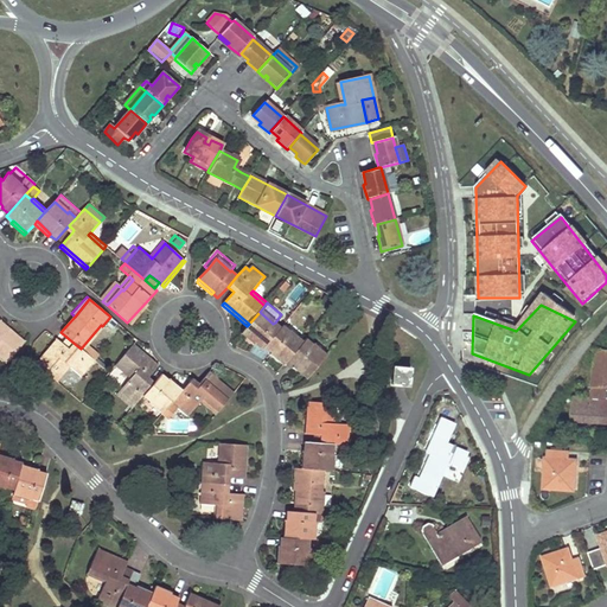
[(131,325),(145,308),(142,306),(127,323),(131,325)]
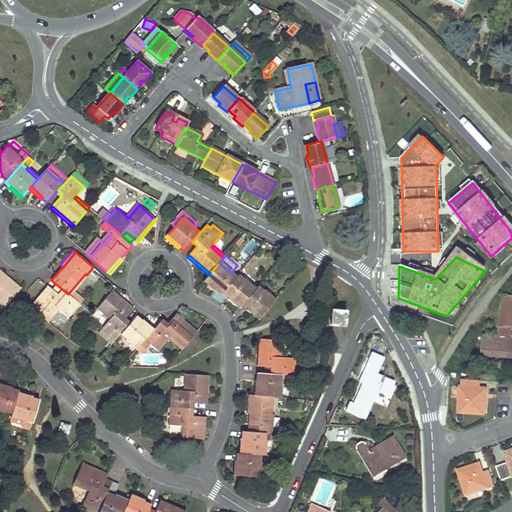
[(230,273),(219,263),(210,273),(208,275),(204,280),(216,290),(215,291),(221,295),(222,293),(237,276),(232,272),(230,273)]
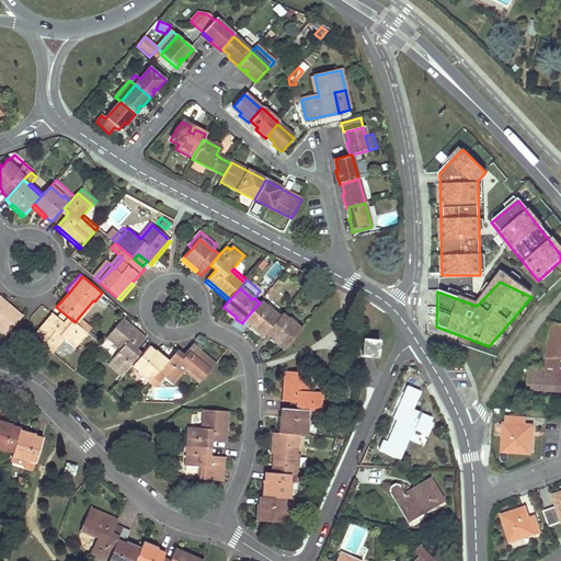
[(24,315),(1,295),(0,296),(0,298),(22,318),(24,315)]
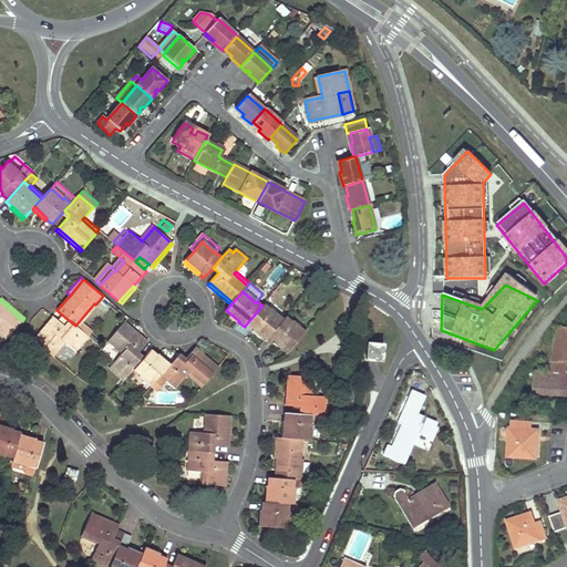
[(0,331),(8,338),(22,321),(0,301),(0,331)]
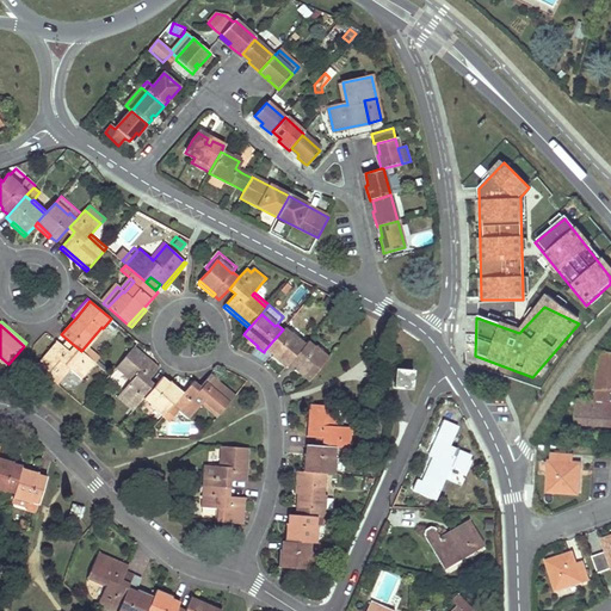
[(88,349),(105,329),(103,328),(102,327),(81,351),(94,362),(99,357),(88,349)]
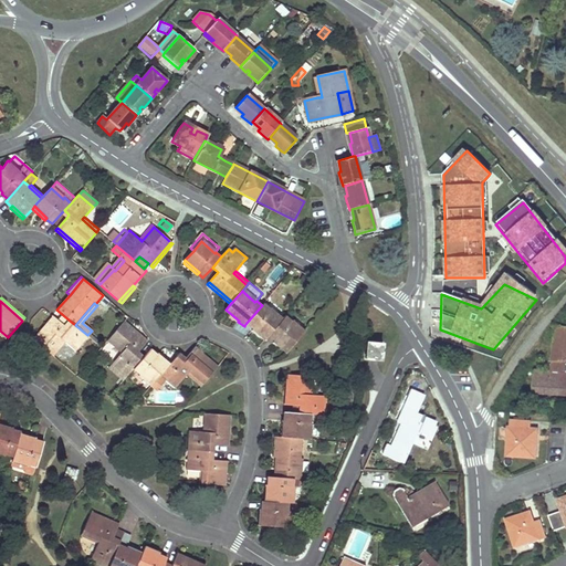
[(268,337),(282,321),(269,311),(270,308),(263,304),(262,305),(245,324),(252,329),(253,328),(265,339),(268,337)]
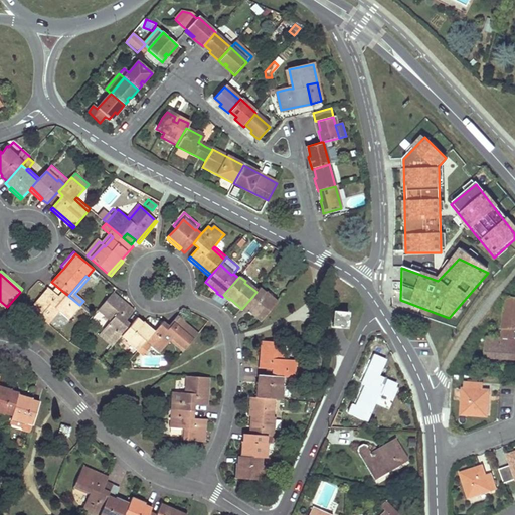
[(259,290),(246,280),(245,281),(244,283),(256,292),(259,290)]
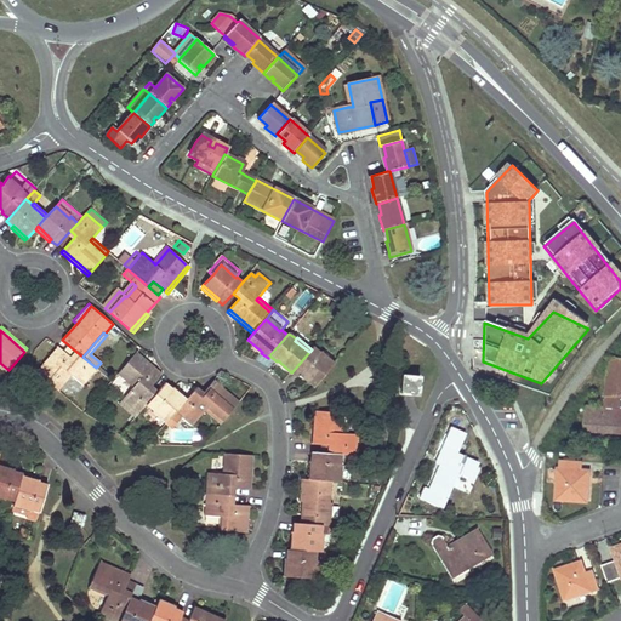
[(262,352),(248,340),(246,342),(260,354),(261,353),(262,352)]
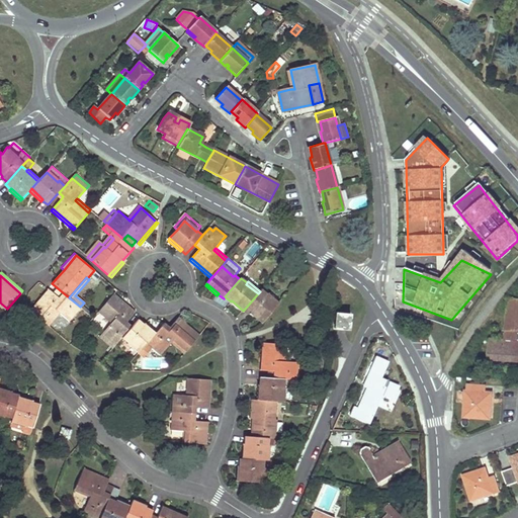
[(31,313),(50,290),(48,288),(29,310),(31,313)]
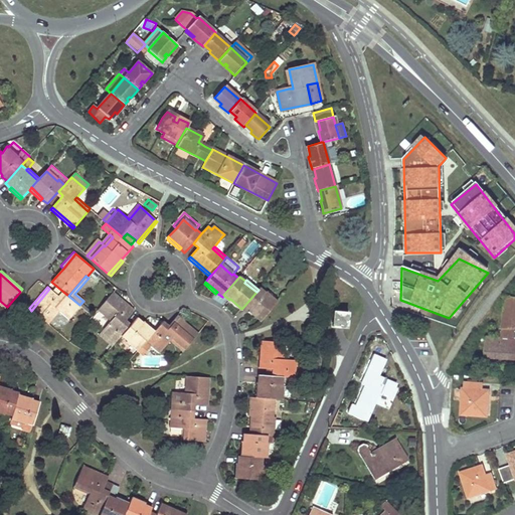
[(58,297),(63,292),(57,287),(53,292),(58,297)]
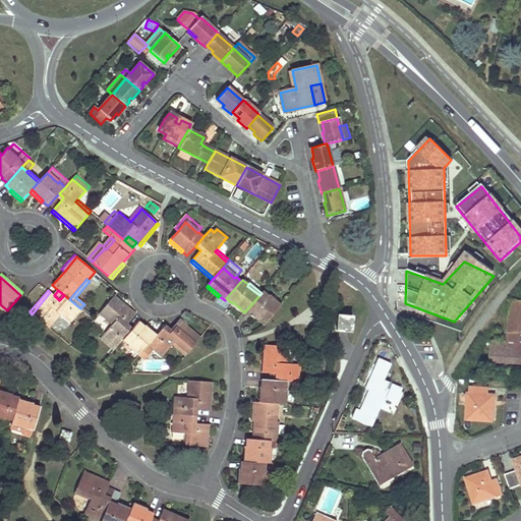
[(265,325),(280,307),(267,297),(268,295),(263,291),(262,293),(259,295),(246,310),(251,314),(252,313),(265,325)]
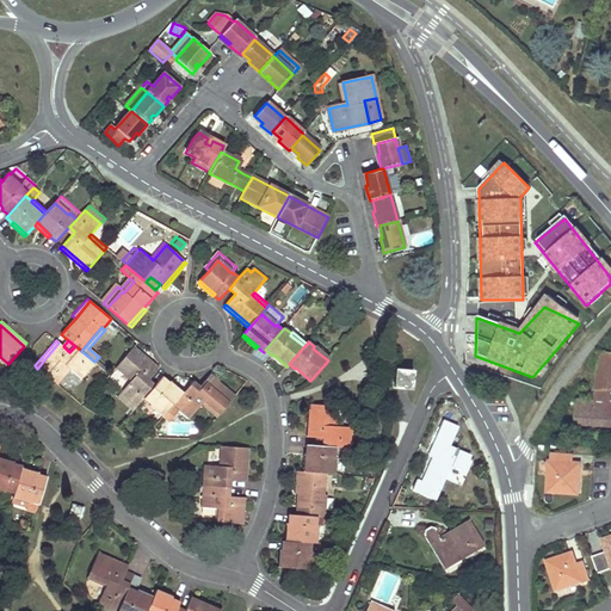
[(94,362),(81,351),(75,346),(69,352),(63,346),(59,343),(37,369),(45,376),(55,383),(68,368),(71,370),(81,380),(96,363),(94,362)]
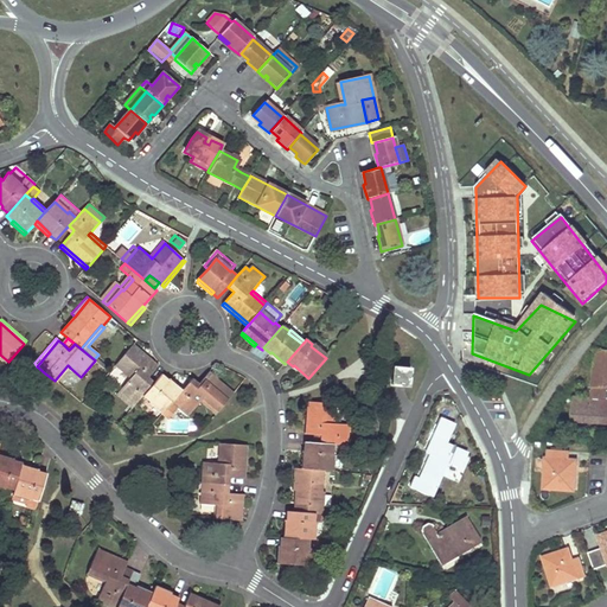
[(159,364),(134,343),(132,346),(157,368),(159,364)]
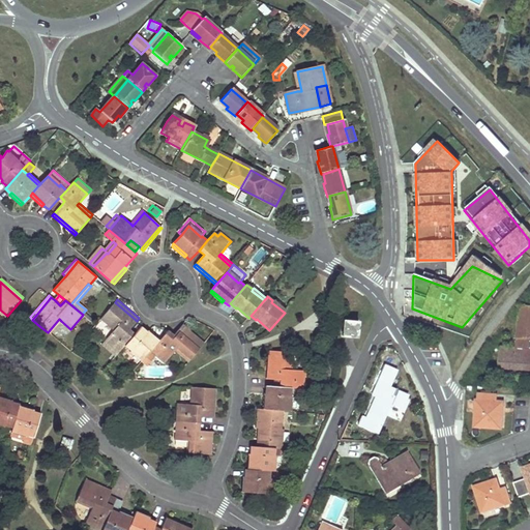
[(286,310),(273,299),(272,300),(271,302),(285,313),(286,310)]
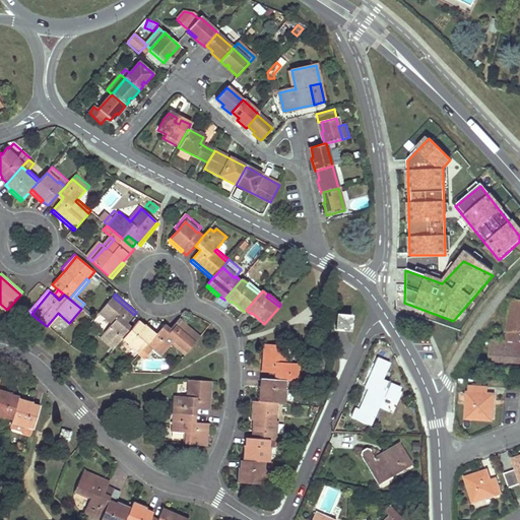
[(134,315),(113,297),(100,311),(113,322),(111,325),(103,334),(117,345),(122,339),(129,331),(124,326),(127,323),(134,315)]
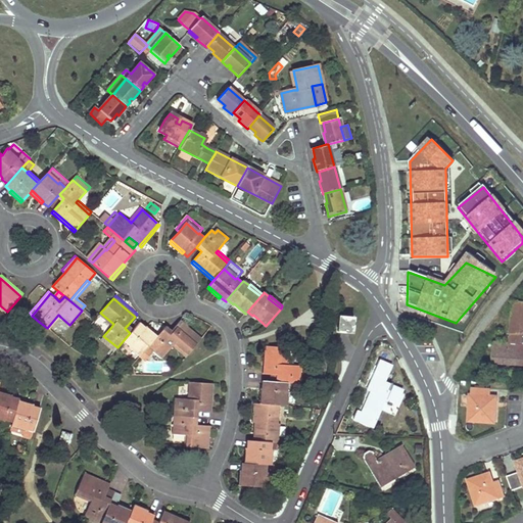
[(522,301),(513,301),(510,343),(494,342),(492,362),(522,364),(522,301)]
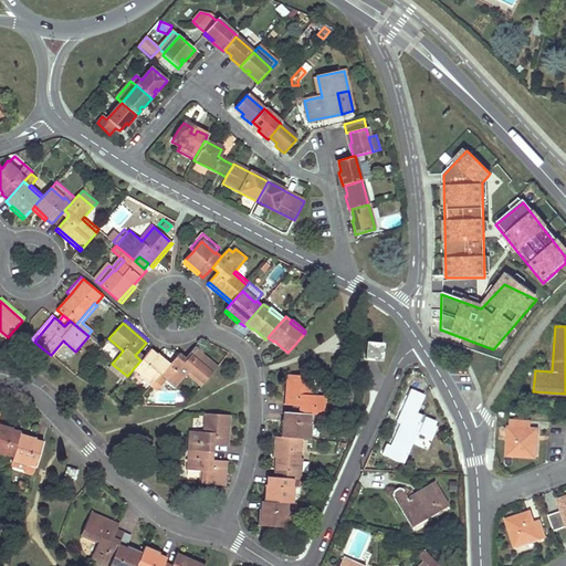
[(252,329),(251,331),(264,342),(265,339),(253,328),(252,329)]
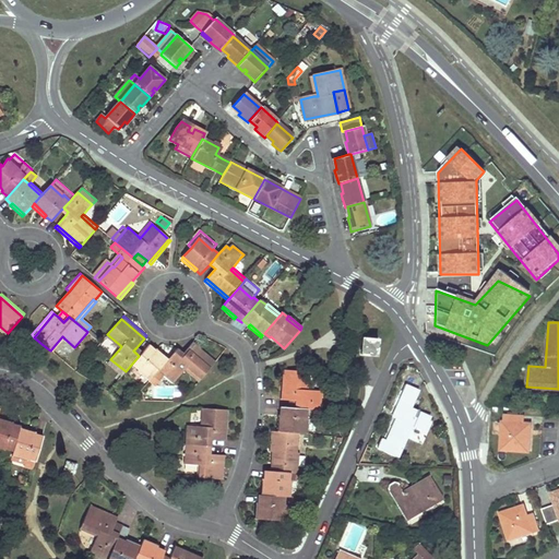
[(105,337),(119,349),(121,346),(107,334),(105,337)]
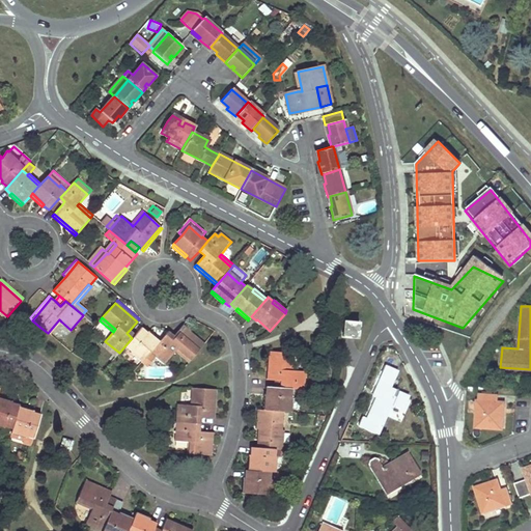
[(59,319),(48,333),(50,335),(61,322),(59,319)]
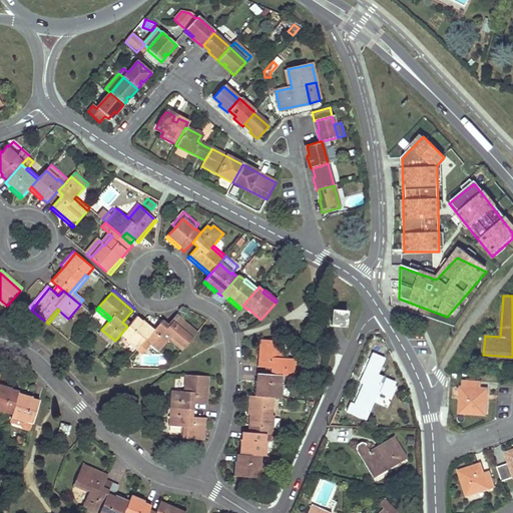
[(248,309),(247,310),(246,312),(259,321),(261,320),(248,309)]
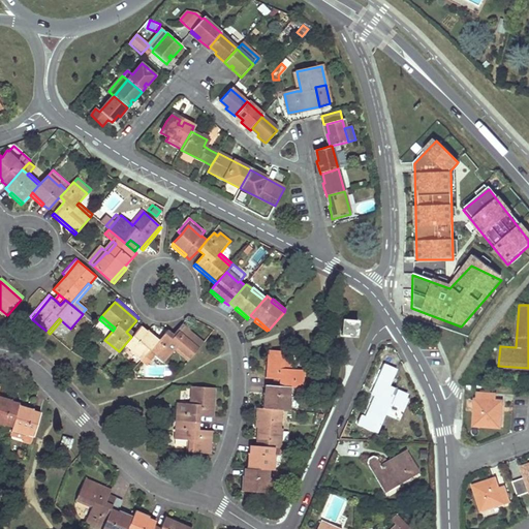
[(341,335),(356,337),(358,320),(343,319),(341,335)]
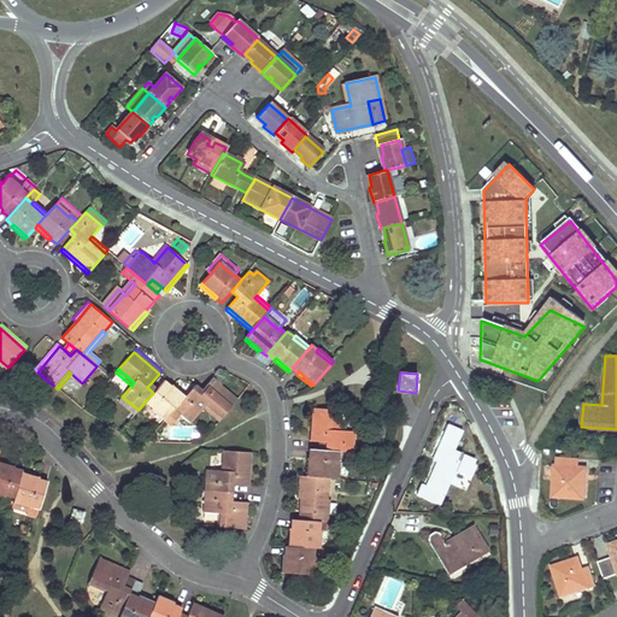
[(236,403),(239,399),(213,377),(211,380),(236,403)]
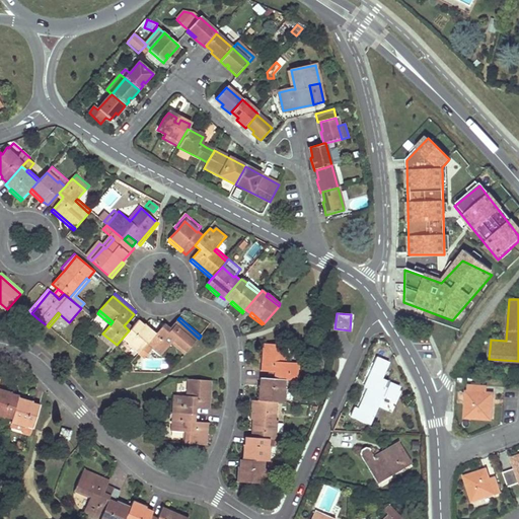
[(132,327),(129,330),(122,339),(127,344),(128,343),(140,353),(147,345),(154,336),(143,325),(144,324),(139,319),(132,327)]
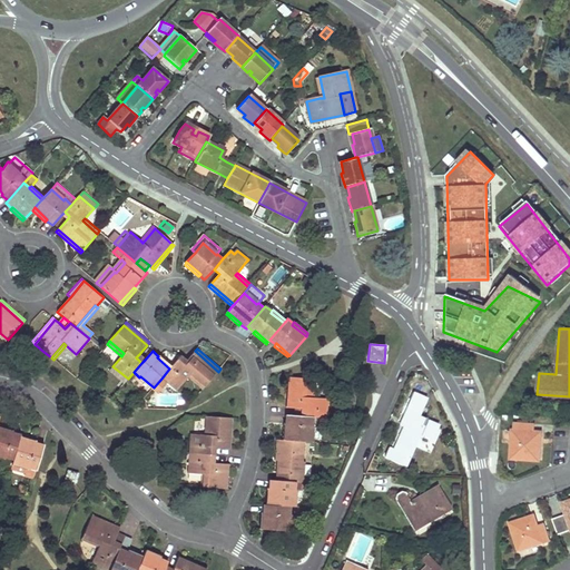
[(204,387),(212,380),(218,372),(195,351),(187,360),(183,364),(178,360),(177,360),(172,365),(169,369),(161,379),(166,383),(176,392),(188,379),(190,376),(204,387)]
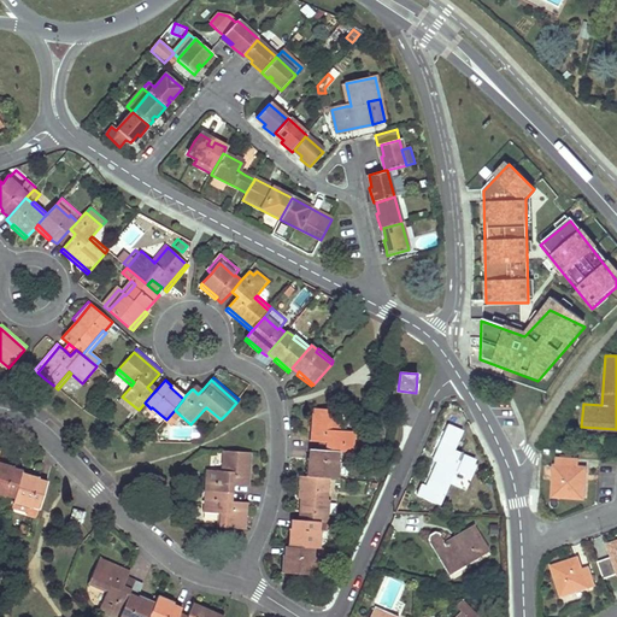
[(170,387),(183,399),(186,395),(172,383),(171,386),(170,387)]
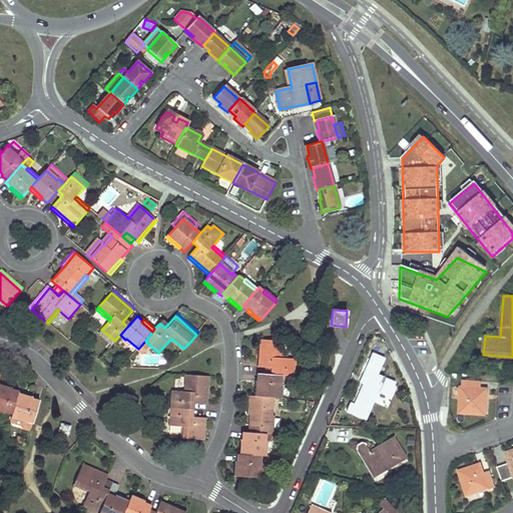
[(126,339),(125,340),(124,341),(136,351),(138,349),(126,339)]
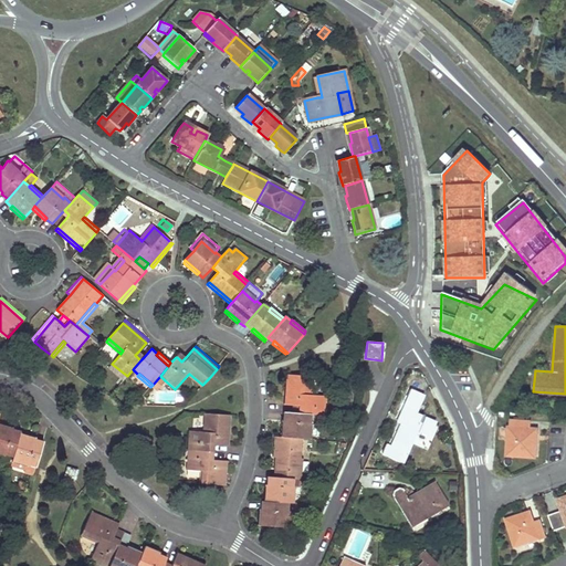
[(202,385),(189,374),(187,376),(201,388),(202,385)]
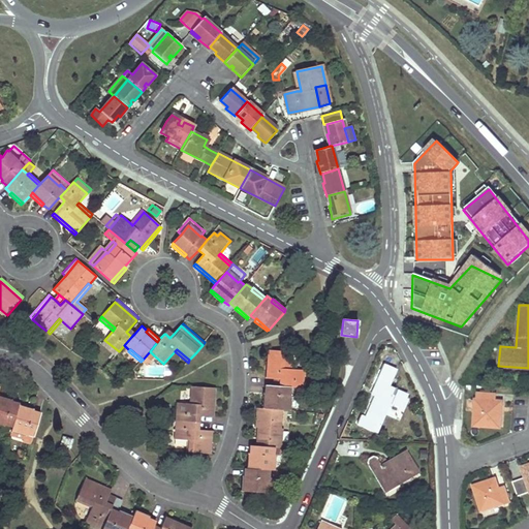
[(291,351),(271,350),(268,378),(281,379),(280,386),(291,387),(304,389),(305,370),(292,369),(290,369),(291,351)]
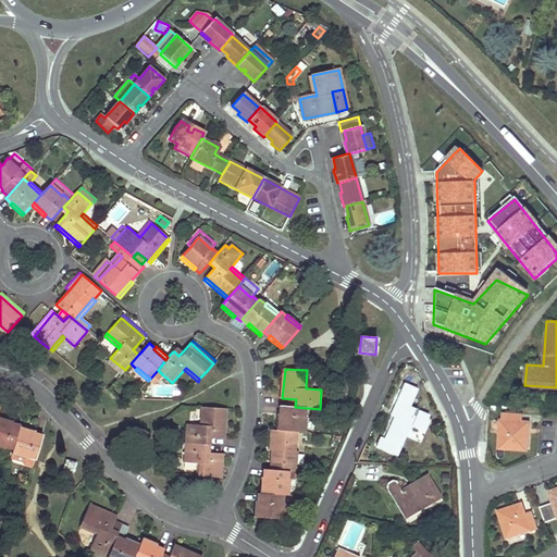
[(150,379),(148,381),(153,385),(162,374),(158,370),(150,379)]
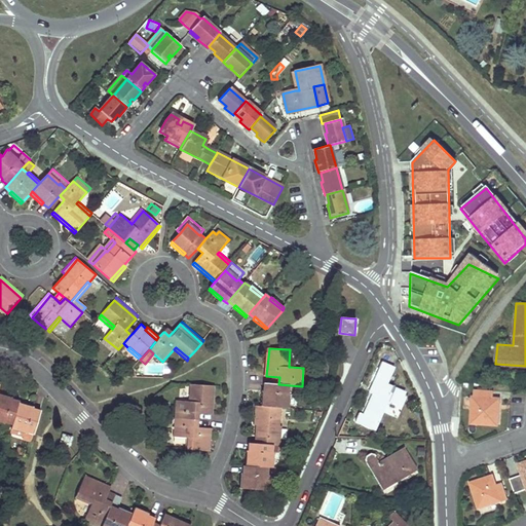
[(372,429),(378,414),(385,400),(387,401),(396,405),(403,390),(386,383),(387,381),(391,373),(393,368),(382,363),(370,388),(374,390),(373,392),(362,415),(360,414),(355,421),(372,429)]
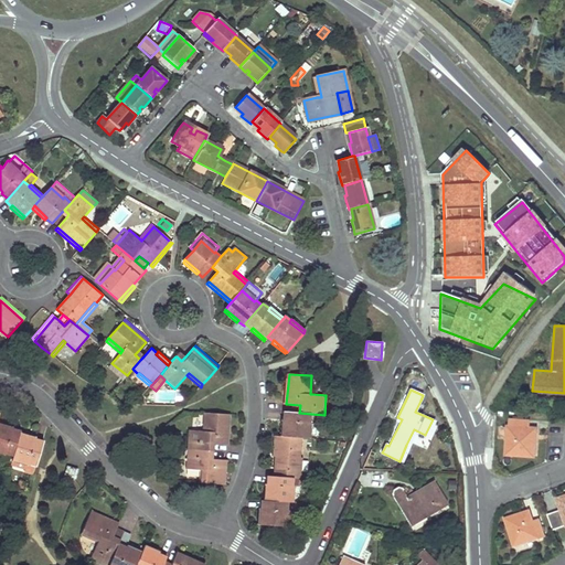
[(147,405),(144,394),(135,404),(147,405)]
